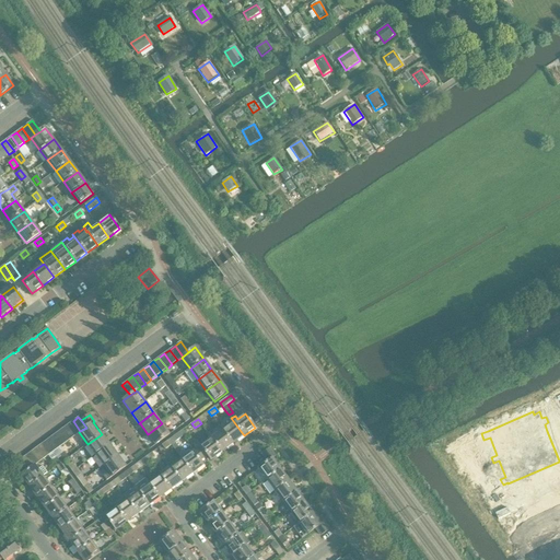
[(73,421),(68,424),(74,435),(79,432),(80,431),(73,421)]
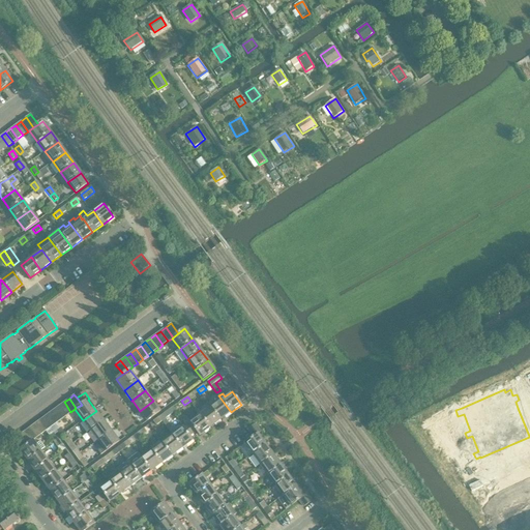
[(222,400),(211,407),(221,420),(231,412),(222,400)]
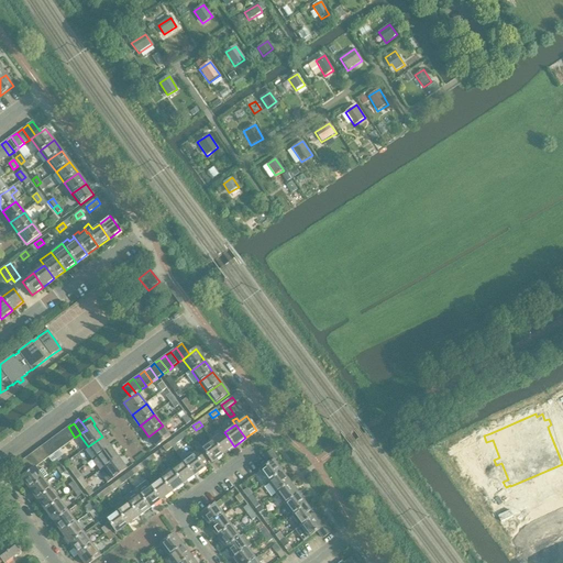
[(156,448),(170,437),(163,426),(148,437),(156,448)]
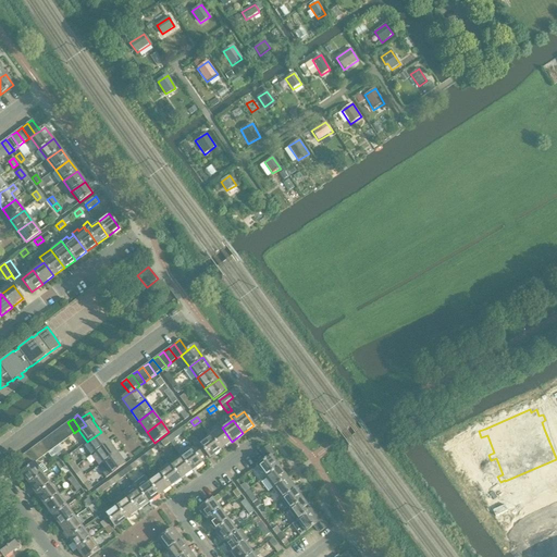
[(67,422),(62,426),(70,436),(74,433),(67,422)]
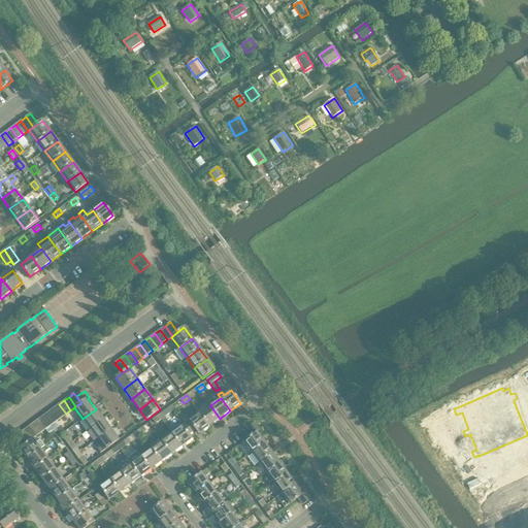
[(59,404),(54,408),(61,418),(66,414),(59,404)]
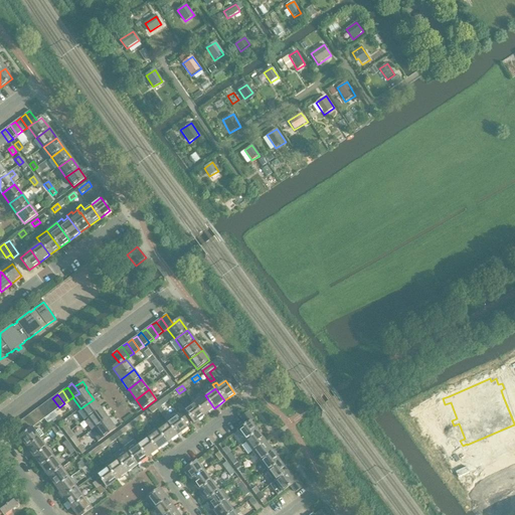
[(205,395),(195,403),(204,415),(214,408),(205,395)]
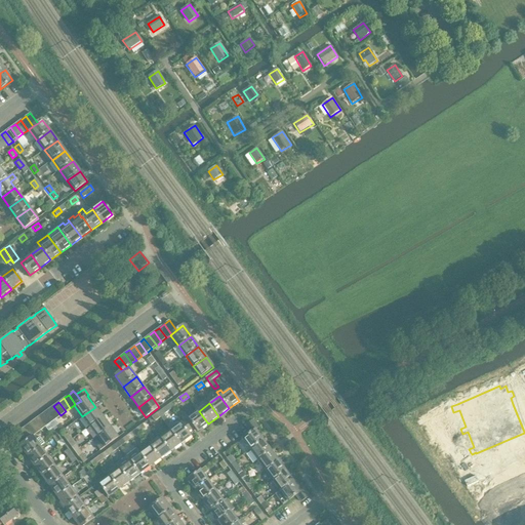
[(171,404),(158,413),(161,417),(171,431),(178,440),(180,444),(191,437),(188,433),(192,430),(190,427),(185,420),(175,428),(171,422),(170,423),(164,415),(174,408),(171,404)]
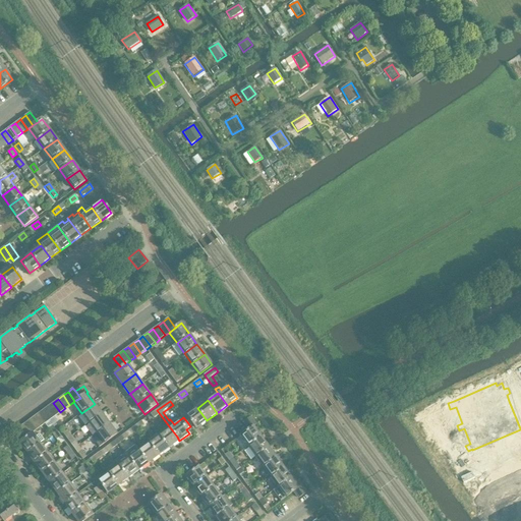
[(53,403),(48,406),(55,415),(60,412),(53,403)]
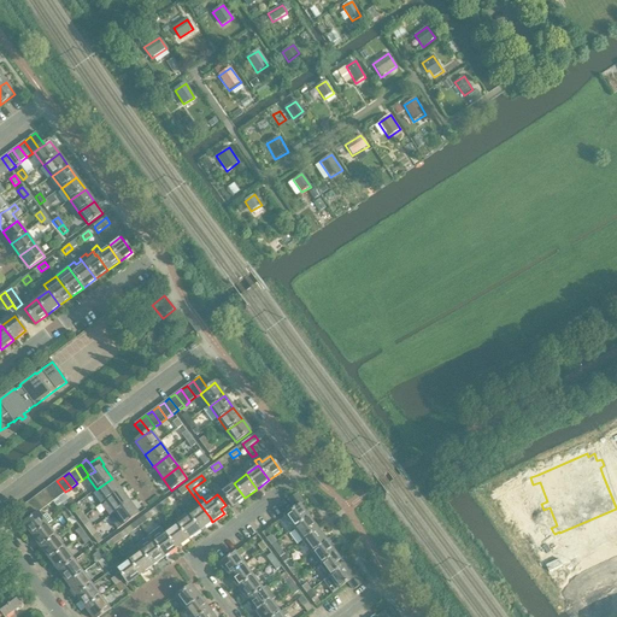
[(112,479),(97,489),(106,501),(121,491),(112,479)]
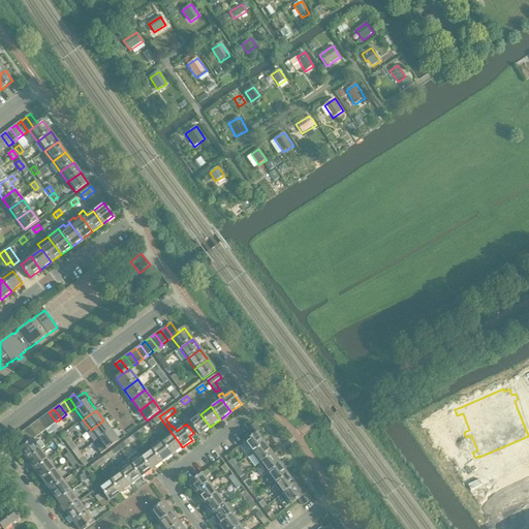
[(49,412),(43,416),(51,426),(56,423),(56,422),(49,412)]
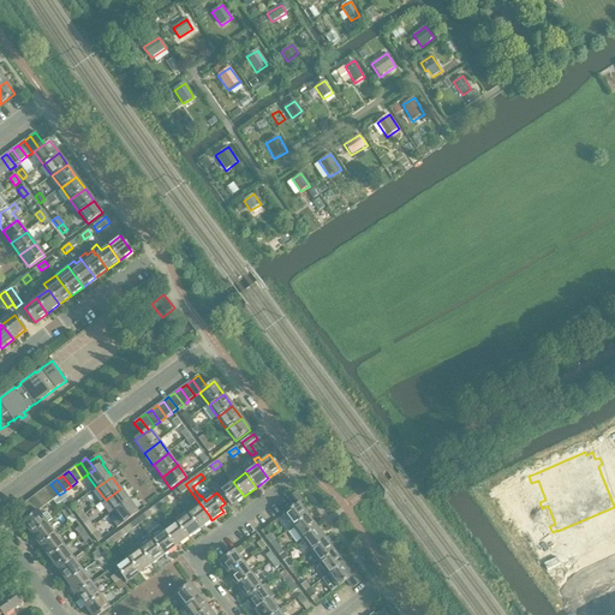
[(216,485),(213,488),(216,493),(222,500),(225,503),(228,501),(232,506),(244,496),(233,482),(220,490),(216,485)]
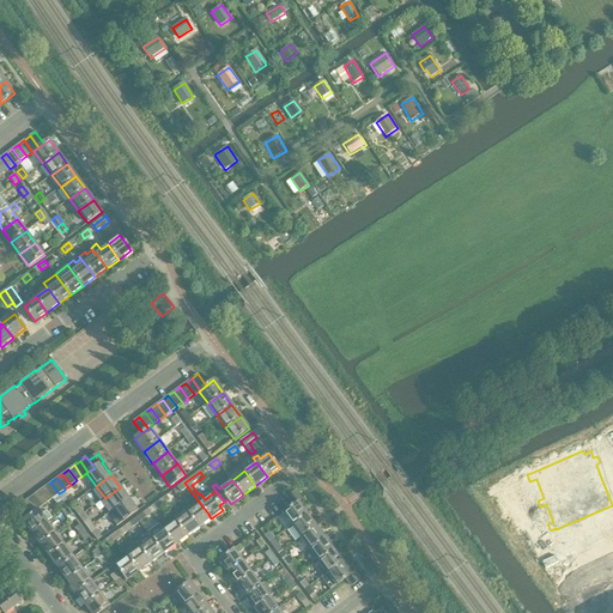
[(50,483),(46,486),(53,497),(59,493),(50,483)]
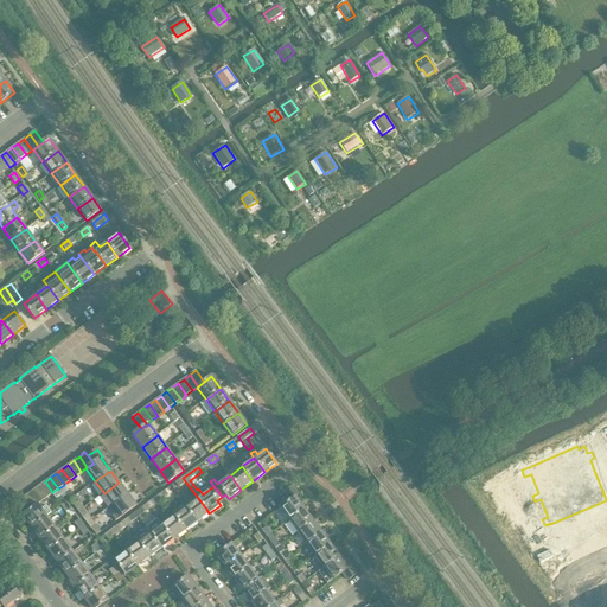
[(183,478),(176,483),(179,487),(186,483),(183,478)]
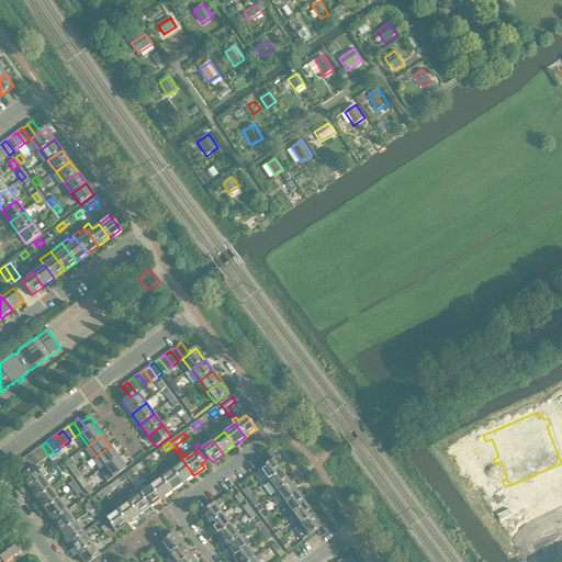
[(42,446),(36,450),(43,460),(48,456),(42,446)]
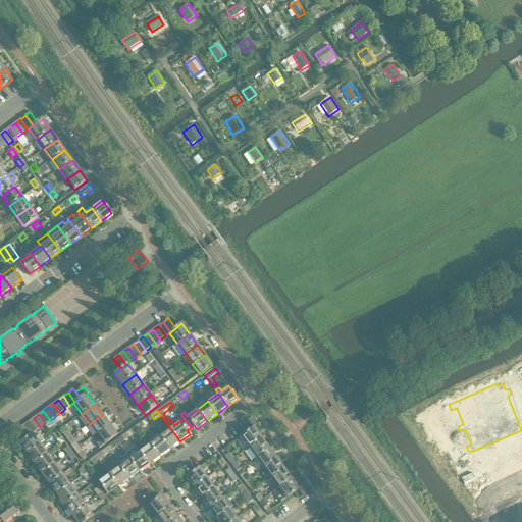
[(102,415),(90,424),(97,434),(110,425),(102,415)]
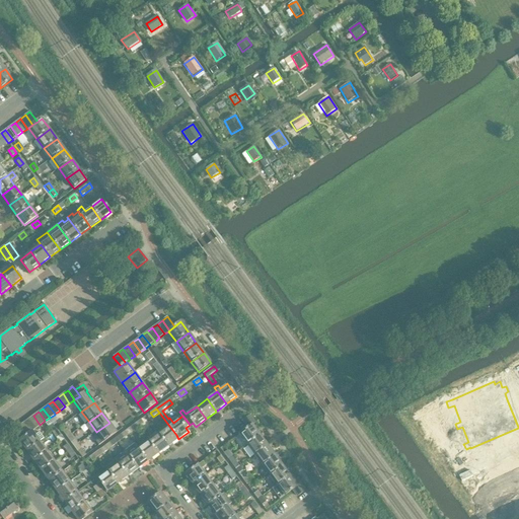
[(33,416),(28,419),(35,428),(40,425),(33,416)]
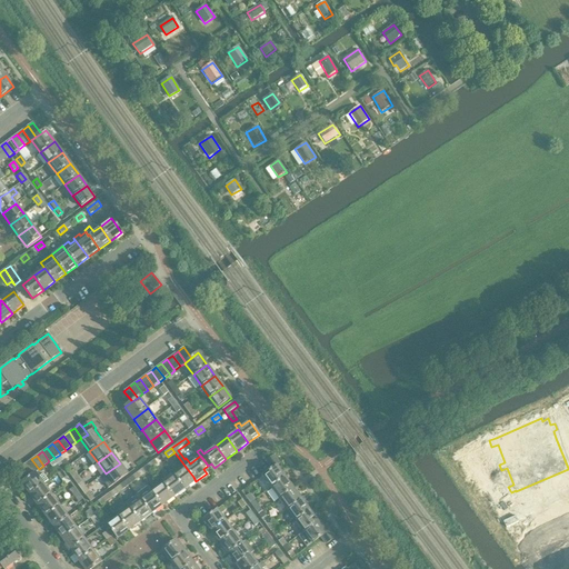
[(258,479),(258,480),(266,491),(271,487),(285,477),(277,466),(280,463),(273,456),(266,461),(270,468),(271,469),(267,473),(262,476),(262,477),(258,479)]
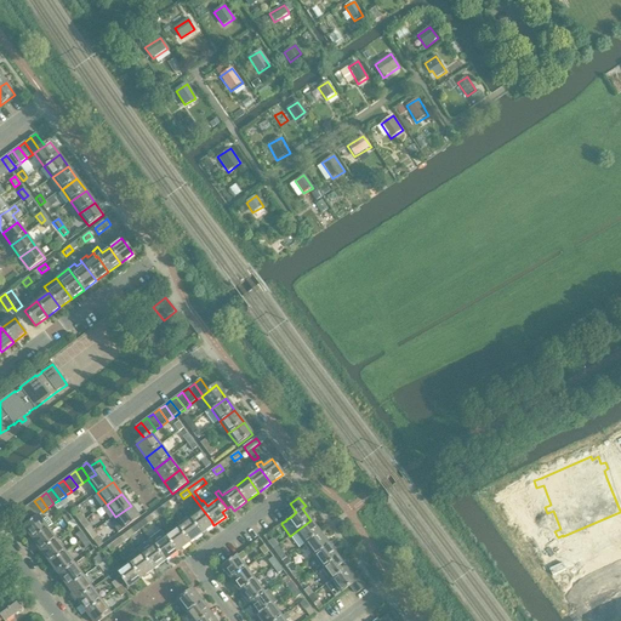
[(34,501),(28,506),(36,517),(38,516),(43,512),(34,501)]
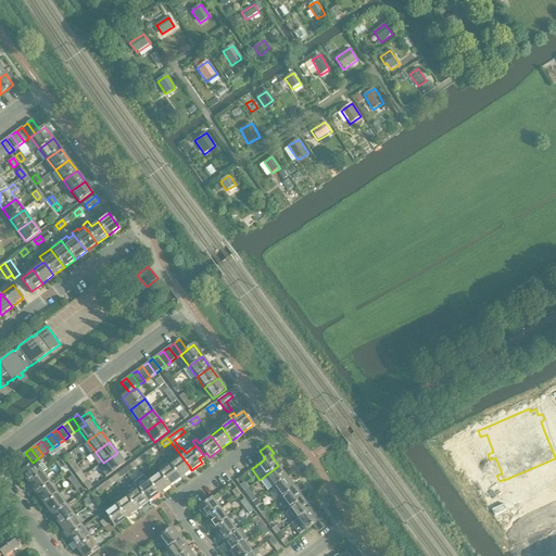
[(25,453),(20,457),(27,467),(33,463),(25,453)]
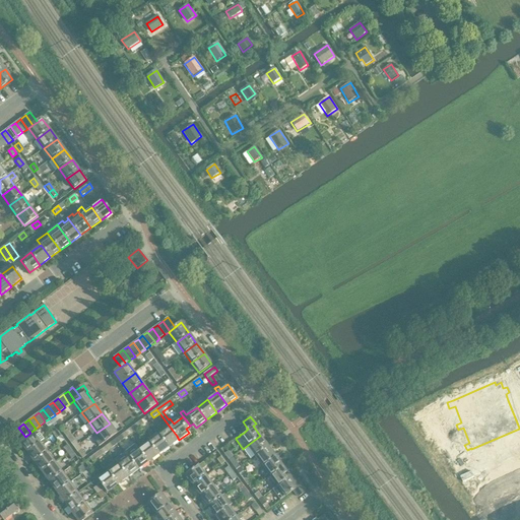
[(101,439),(95,442),(99,447),(104,443),(117,434),(110,424),(96,433),(101,439)]
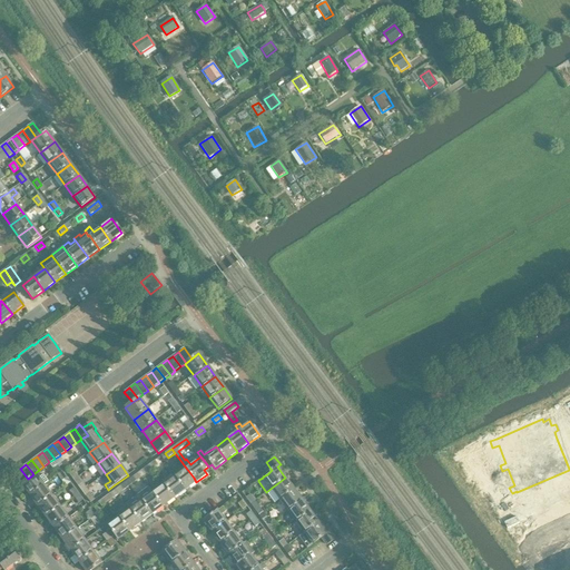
[(58,465),(52,470),(58,475),(62,472),(58,465)]
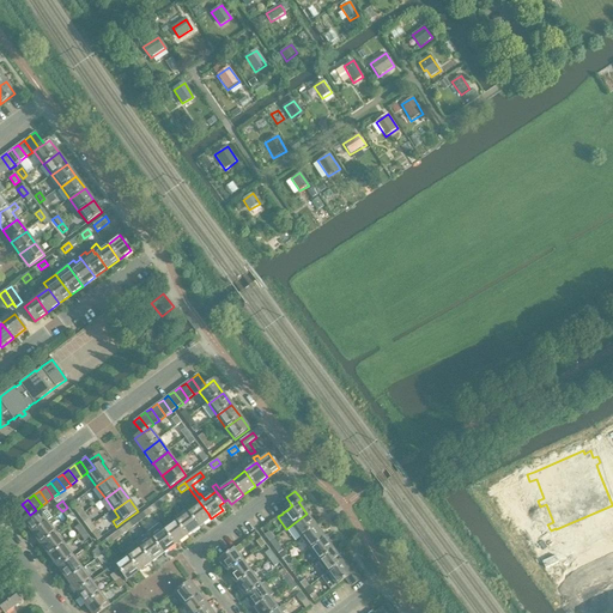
[(153,505),(157,510),(164,505),(161,501),(153,505)]
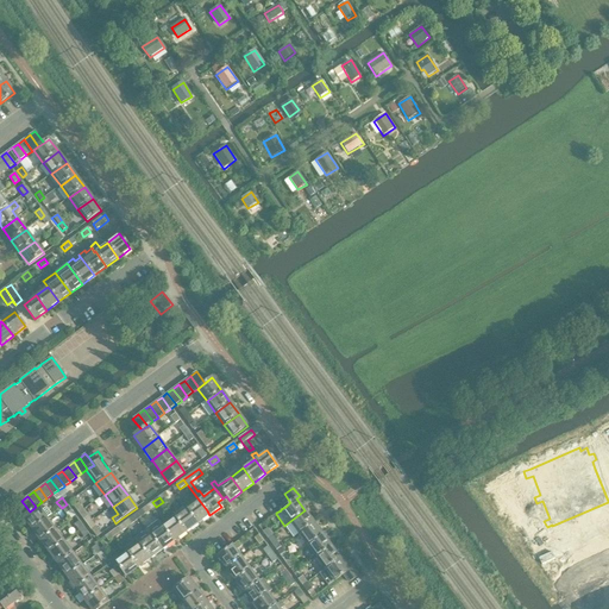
[(199,500),(187,509),(198,523),(209,515),(207,510),(199,500)]
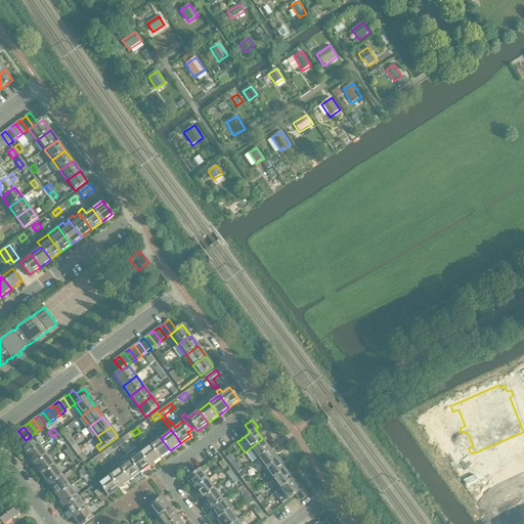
[(68,433),(63,436),(68,442),(72,439),(68,433)]
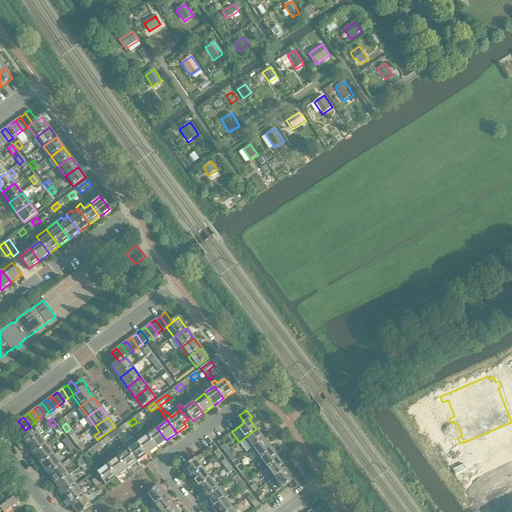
[(56,433),(60,429),(56,424),(52,427),(56,433)]
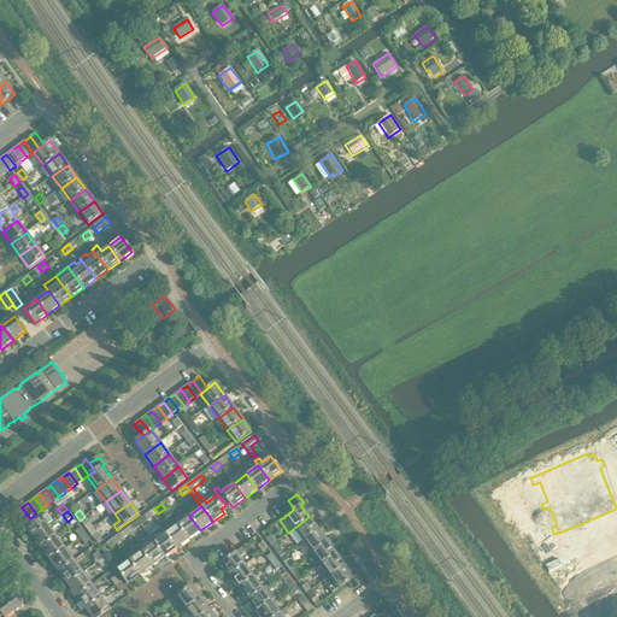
[(30,518),(23,524),(33,536),(48,526),(47,526),(52,522),(47,515),(42,518),(37,512),(36,513),(30,518)]
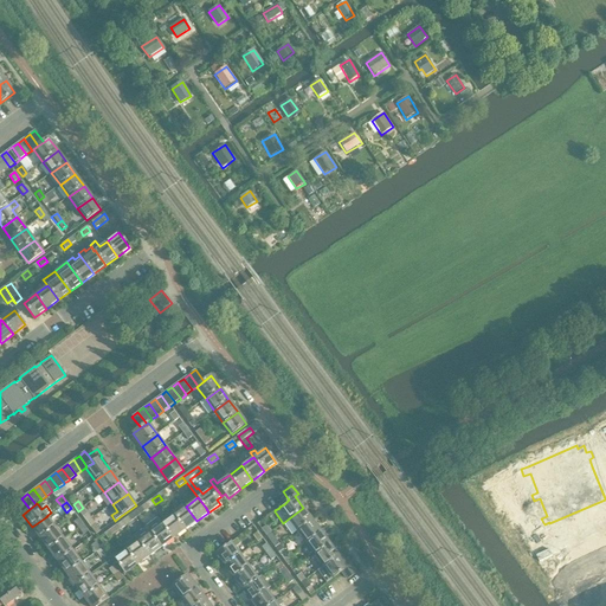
[(186,507),(174,515),(185,530),(197,521),(186,507)]
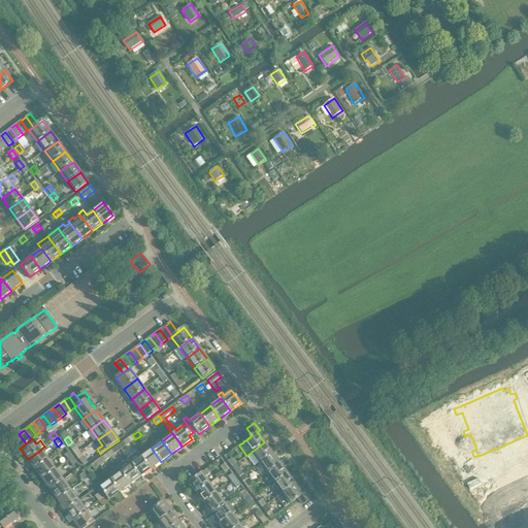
[(264,442),(252,452),(259,463),(272,453),(264,442)]
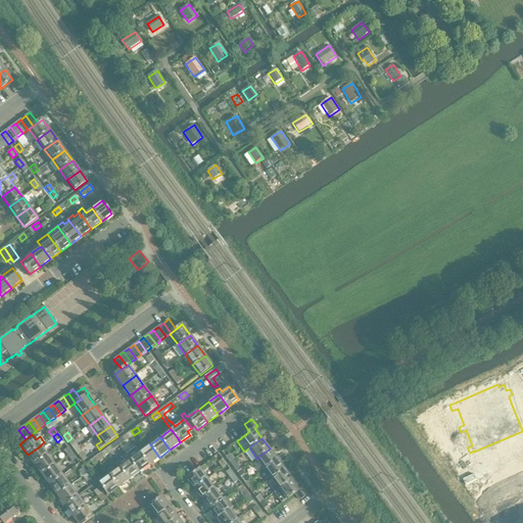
[(110,445),(113,449),(120,445),(116,441),(110,445)]
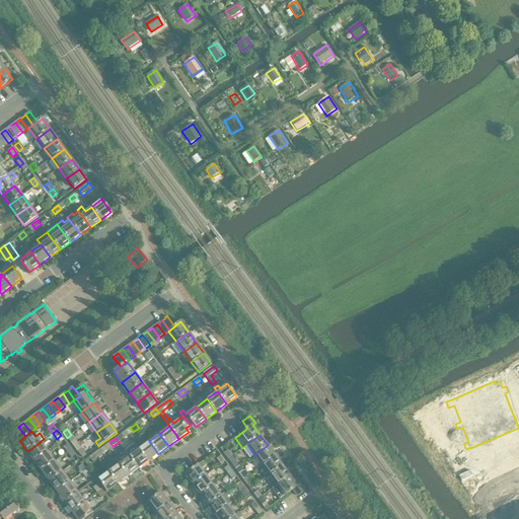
[(149,441),(139,448),(148,461),(158,454),(149,441)]
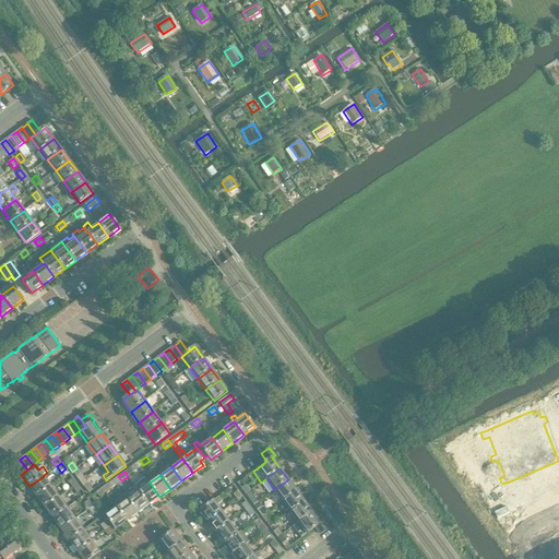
[(44,476),(30,486),(37,497),(51,487),(44,476)]
